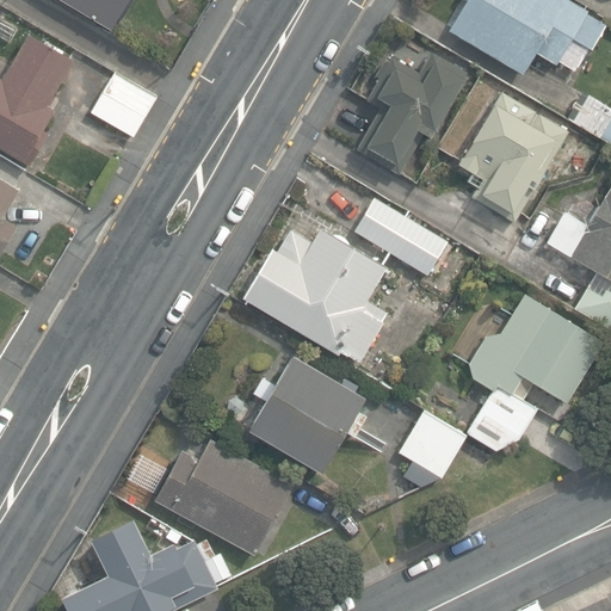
[(62,0),(112,30),(129,0),(62,0)]
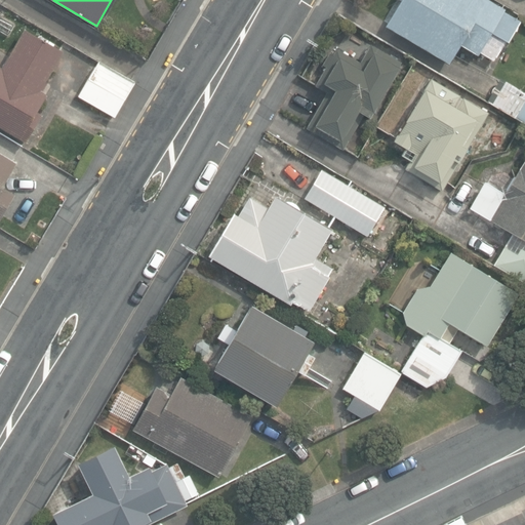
[(387,26),(449,64),(460,44),(478,54),(480,52),(493,61),(506,41),(509,42),(521,22),(503,11),(506,9),(489,0),(400,0),(401,0),(387,26)]
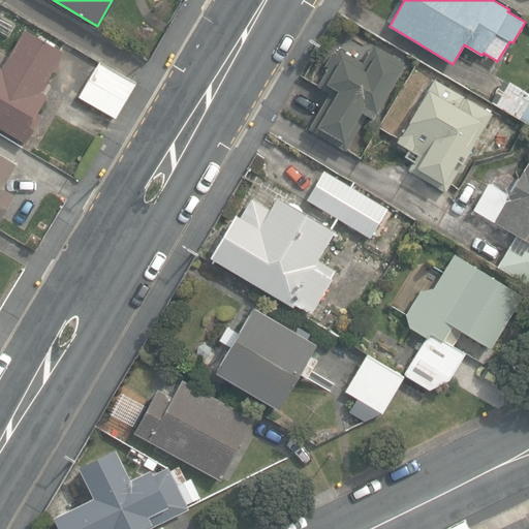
[(18,24),(1,16),(0,18),(0,32),(10,37),(18,24)]
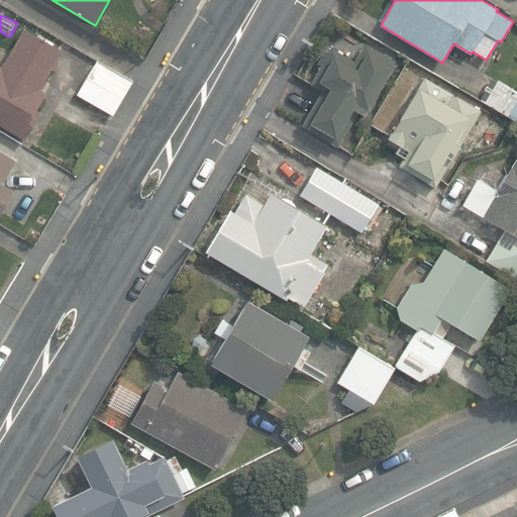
[(0,123),(26,138),(41,113),(37,111),(46,93),(41,90),(64,50),(59,48),(61,44),(27,25),(3,68),(0,66),(0,123)]
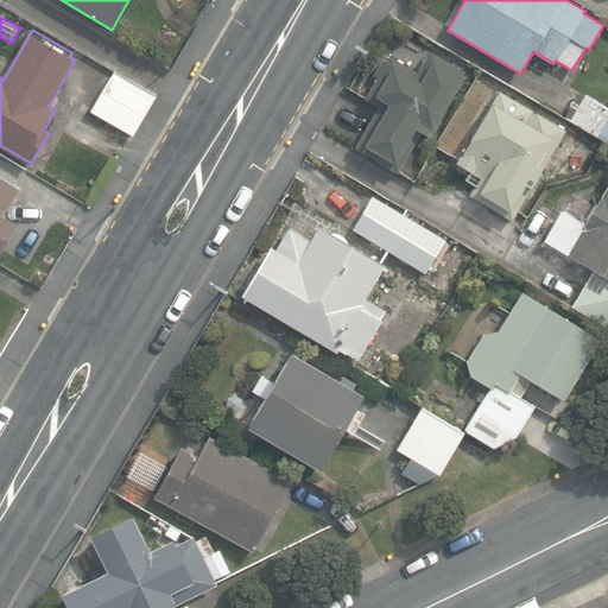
[(355,149),(398,172),(419,133),(429,138),(464,71),(429,52),(418,73),(390,57),(385,64),(381,62),(373,76),(378,78),(365,101),(378,108),(355,149)]
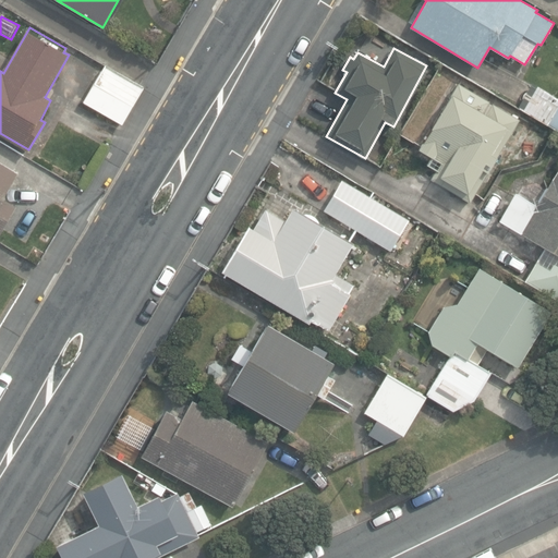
[(85,102),(122,124),(144,87),(106,65),(85,102)]
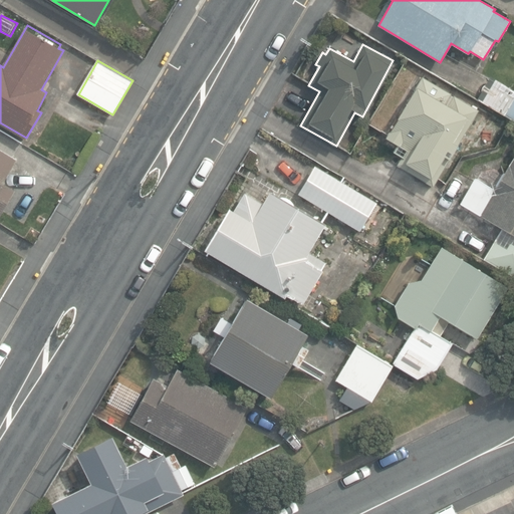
[(479,96),(513,116),(513,88),(492,75),(479,96)]
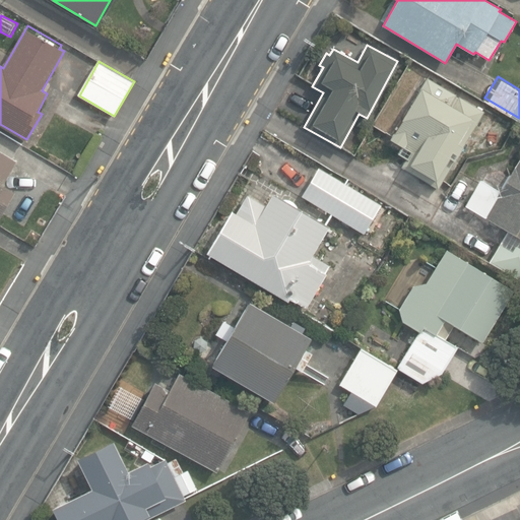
[(401,167),(438,189),(483,112),(426,77),(388,141),(399,147),(394,154),(404,160),(401,167)]
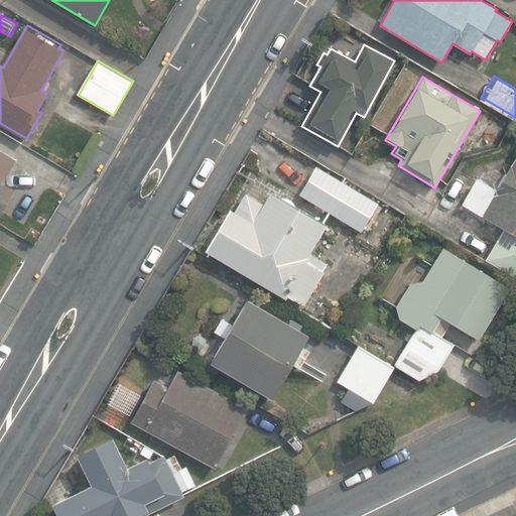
[(481,252),(515,272),(515,148),(496,182),(476,170),(459,199),(499,223),(481,252)]
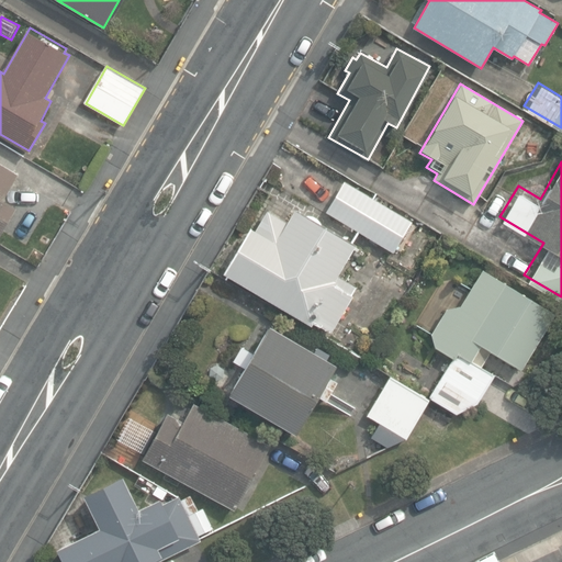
[(0,235),(1,236),(18,208),(3,200),(18,175),(0,164),(0,235)]
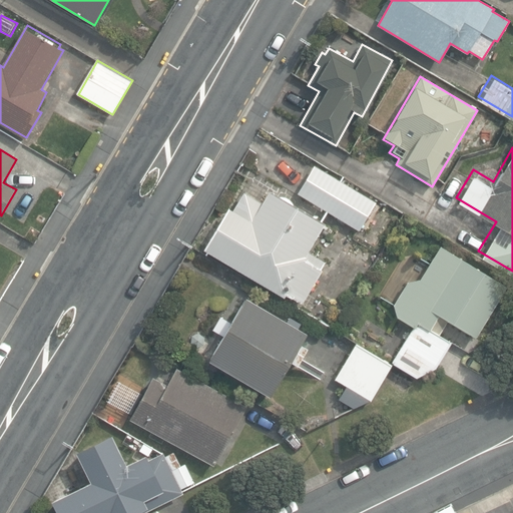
[(299,192),(360,229),(376,202),(315,165),(299,192)]
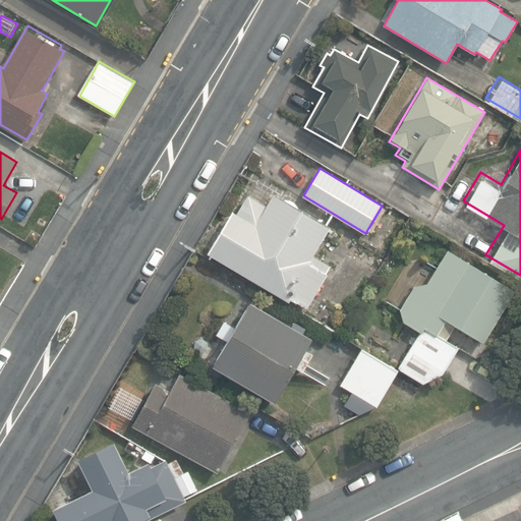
[(208,254),(289,302),(291,299),(308,309),(329,275),(327,274),(331,267),(313,256),(330,228),(274,194),(267,207),(248,195),(237,214),(233,212),(208,254)]
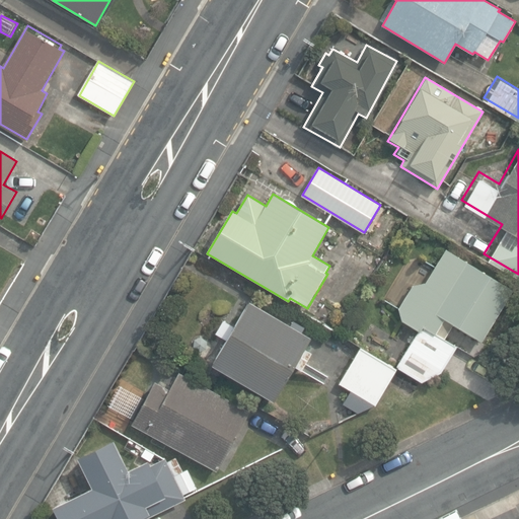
[(513,290),(446,249),(425,285),(422,283),(412,287),(398,308),(402,321),(419,330),(396,367),(422,382),(441,373),(456,347),(445,340),(453,325),(482,342),(513,290)]
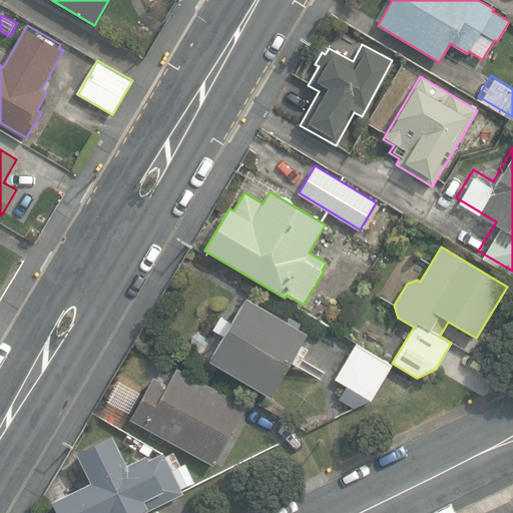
[(247,298),(209,363),(271,397),(290,363),(299,368),(309,350),(299,344),(306,331),(247,298)]
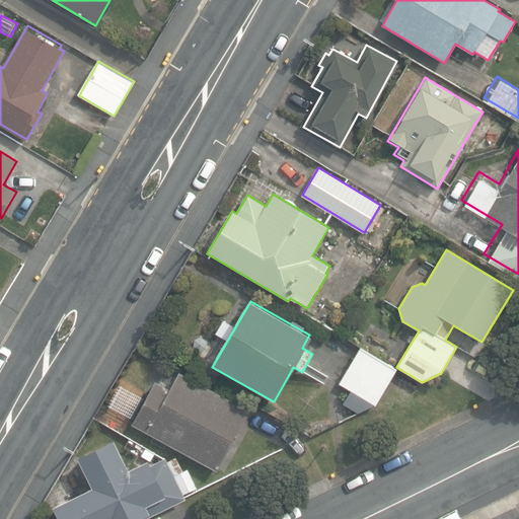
[(341,398),(356,408),(373,400),(393,365),(357,344),(337,379),(349,385),(341,398)]
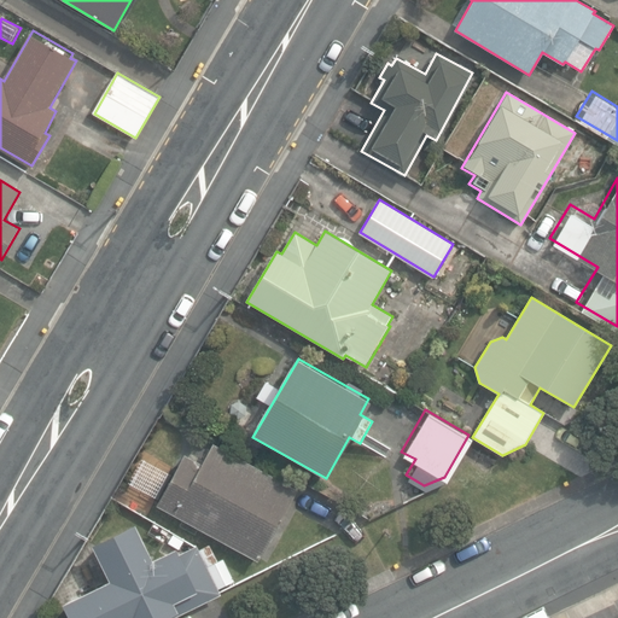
[(157,505),(260,559),(297,489),(213,444),(202,465),(185,455),(174,476),(169,473),(157,496),(161,499),(157,505)]
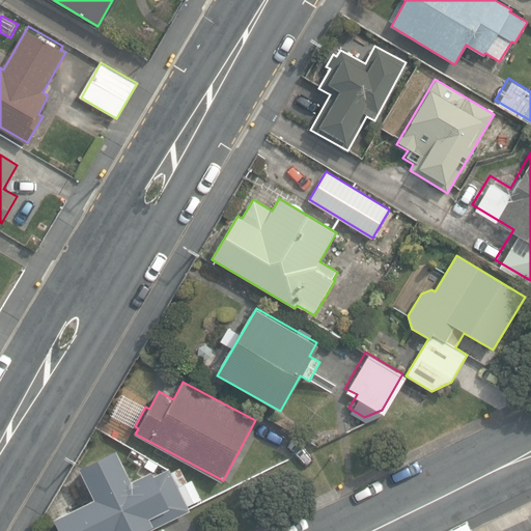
[(49,516),(55,530),(132,530),(184,505),(163,464),(148,471),(147,468),(129,477),(112,444),(75,463),(91,496),(49,516)]
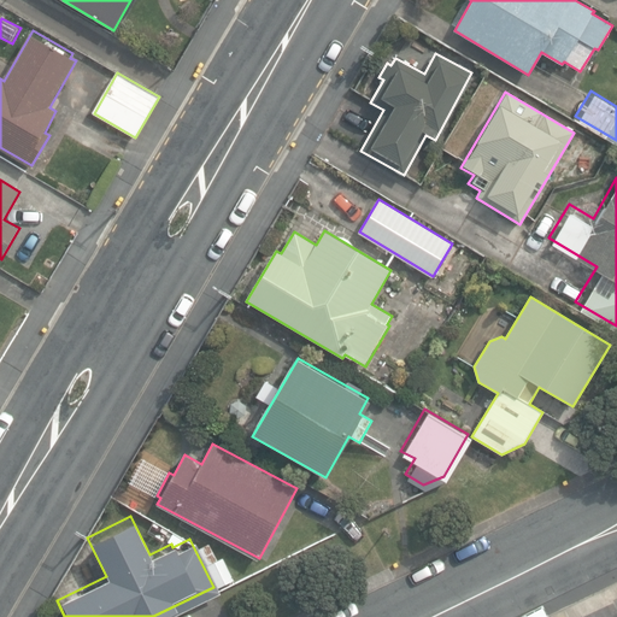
All buildings are outlined.
